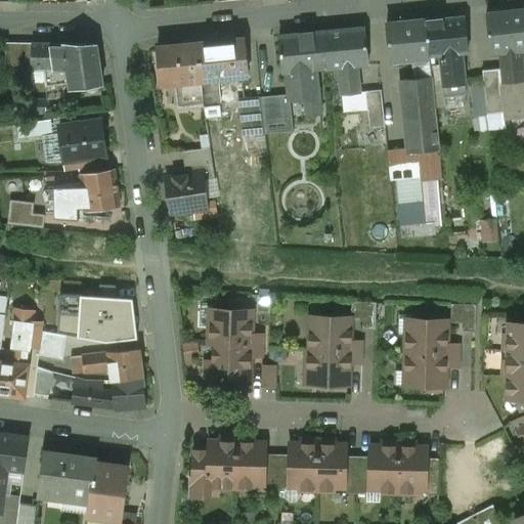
[(523,11),(486,15),(490,52),(500,51),(520,49),(523,48),(523,11)]
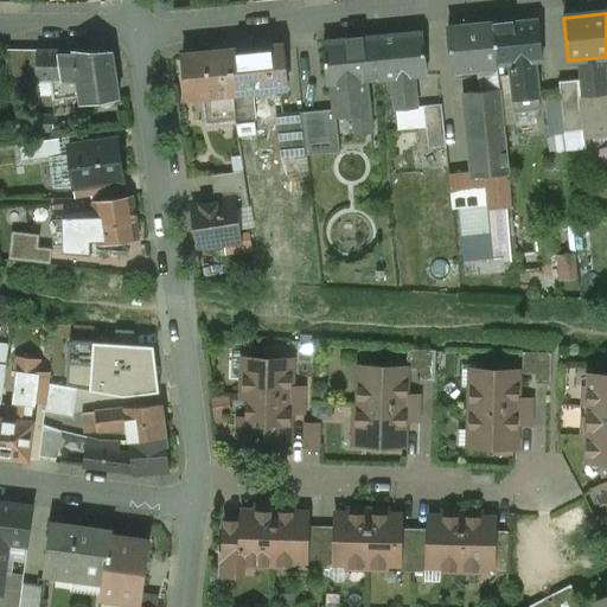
[(538,20),(493,25),(497,65),(509,64),(512,100),(513,113),(516,113),(540,110),(535,62),(542,61),(538,20)]
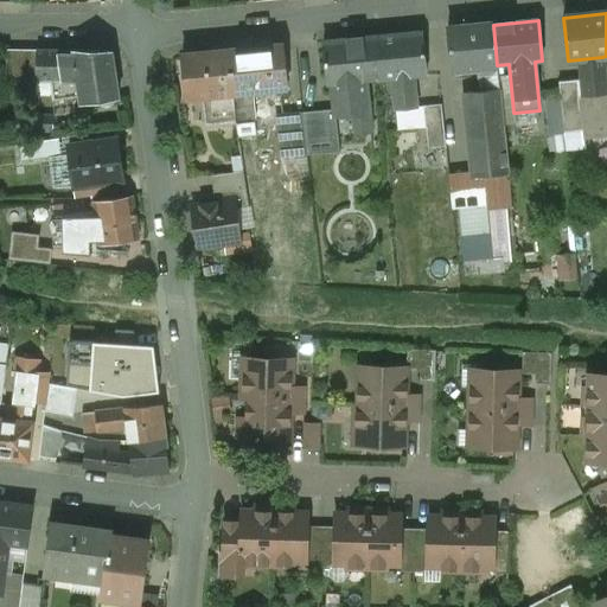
[(493,25),(447,30),(452,70),(497,65),(493,25)]
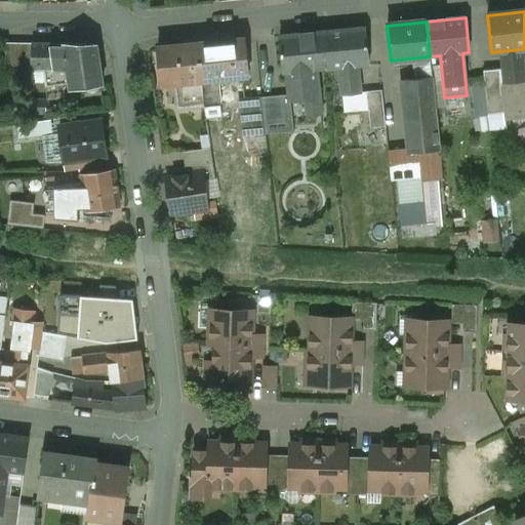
[(365,28),(324,32),(328,69),(339,68),(341,94),(360,92),(358,66),(369,65),(365,28)]
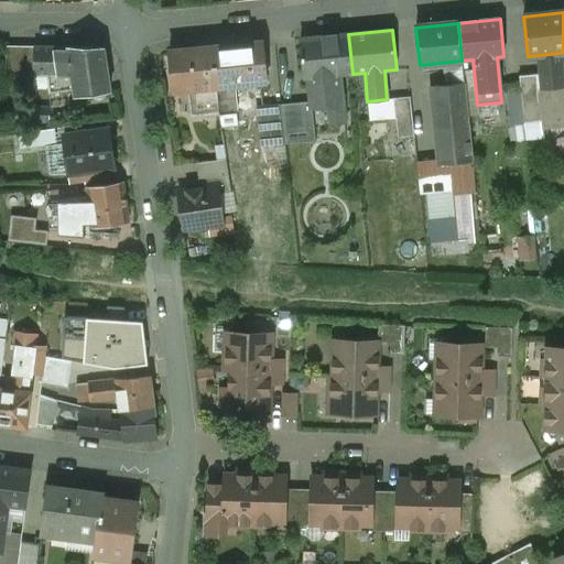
[(348,34),(300,39),(304,78),(340,75),(353,74),(348,34)]
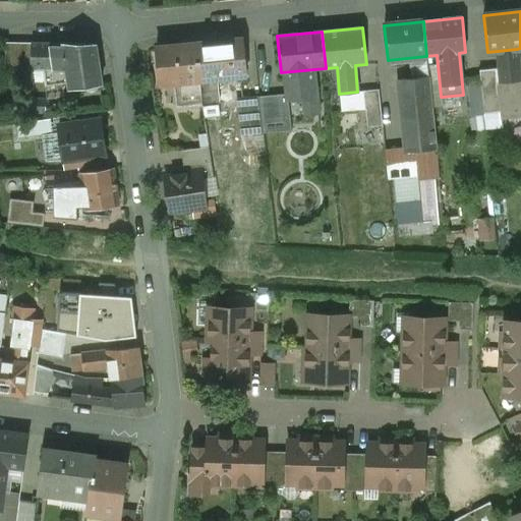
[(243,40),(196,45),(199,79),(216,78),(246,75),(243,40)]
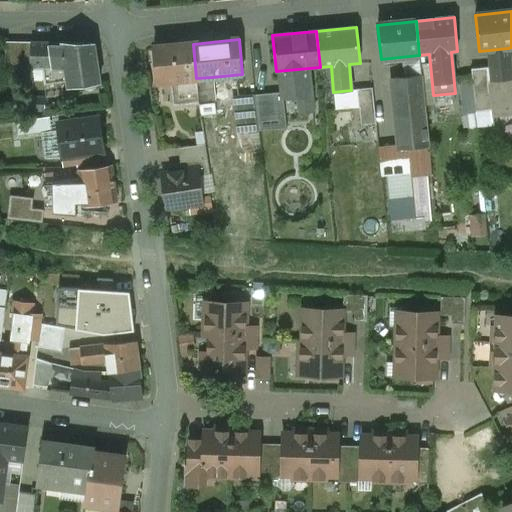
[(62,43),(21,43),(20,77),(26,77),(26,80),(44,80),(44,84),(67,81),(62,43)]
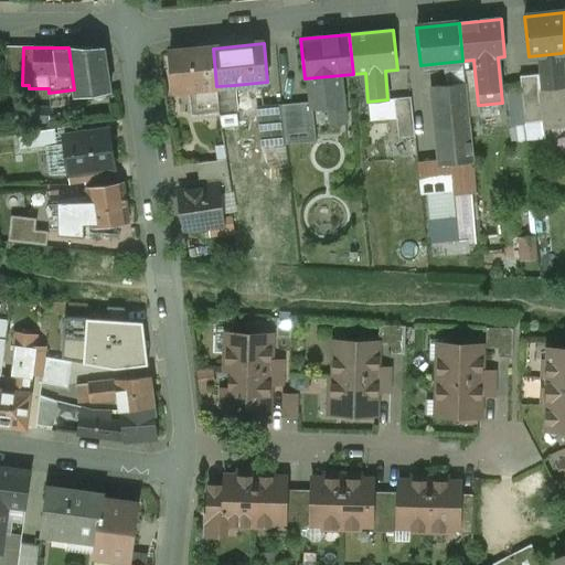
[(100,49),(68,48),(74,89),(75,97),(93,95),(94,97),(96,99),(99,99),(102,99),(104,98),(106,95),(107,93),(110,92),(108,75),(107,65),(106,65),(105,52),(100,49)]
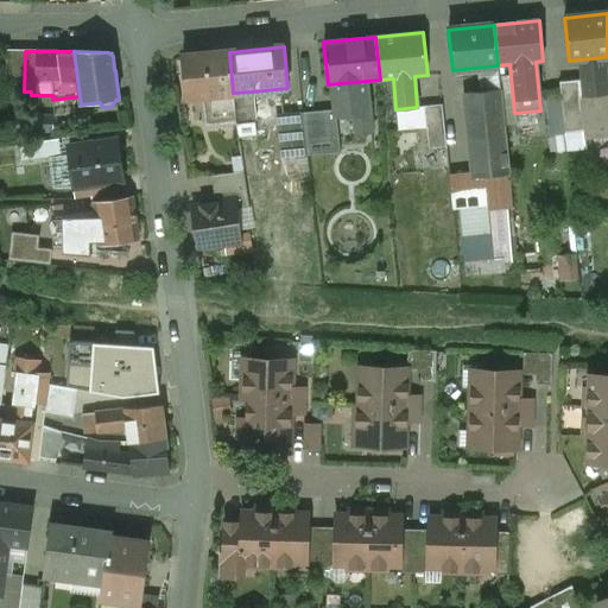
[(229,52),(182,57),(187,99),(210,95),(233,93),(229,52)]
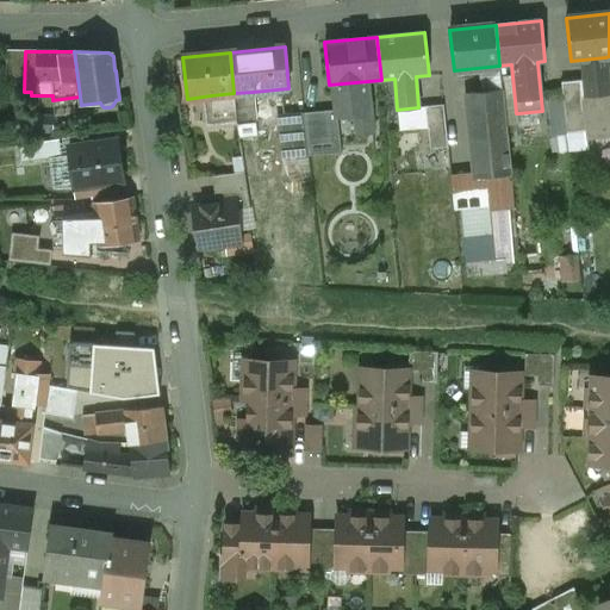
[(605,57),(583,60),(586,88),(586,91),(608,88),(605,57)]
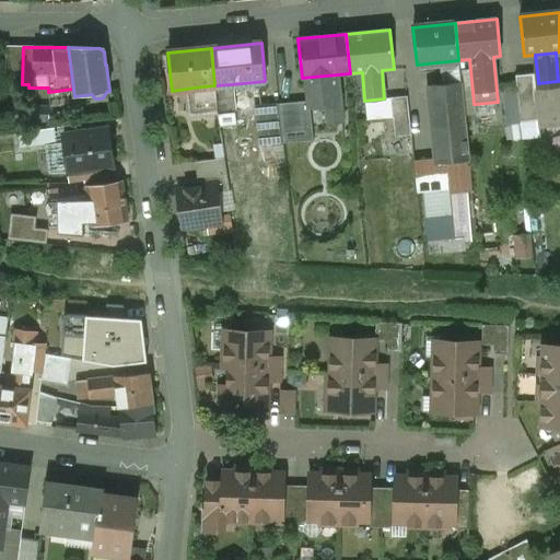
[(338,74),(305,78),(307,102),(321,101),(322,107),(326,107),(327,124),(342,123),(338,74)]
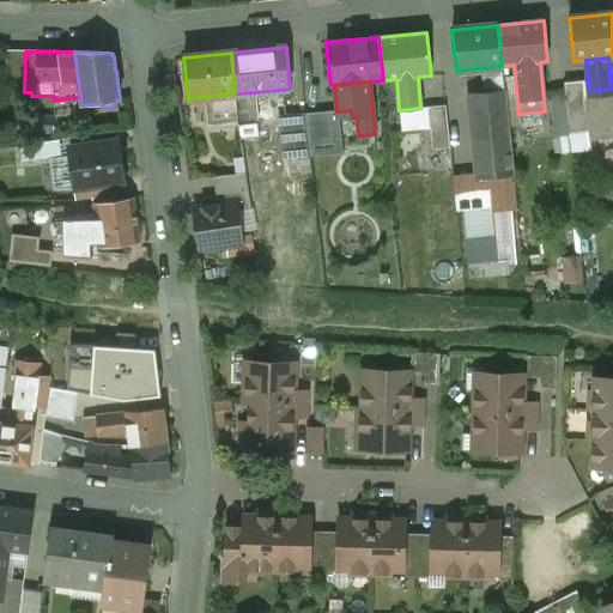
[(583,82),(564,83),(565,95),(568,115),(586,113),(583,90),(583,82)]
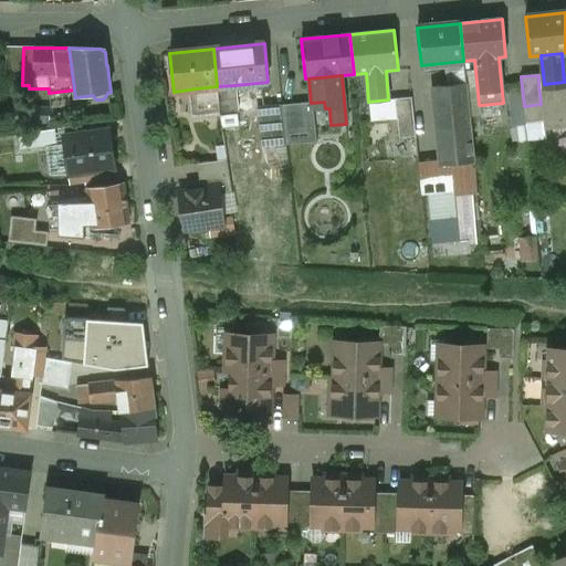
[(564,82),(544,84),(544,82),(538,83),(541,104),(544,130),(565,127),(565,86),(565,87),(564,82)]
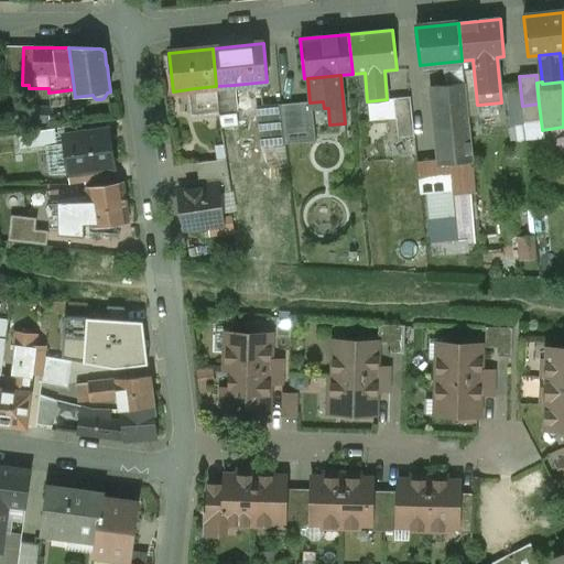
[(464,84),(431,87),(438,164),(472,161),(467,116),(465,94),(464,84)]
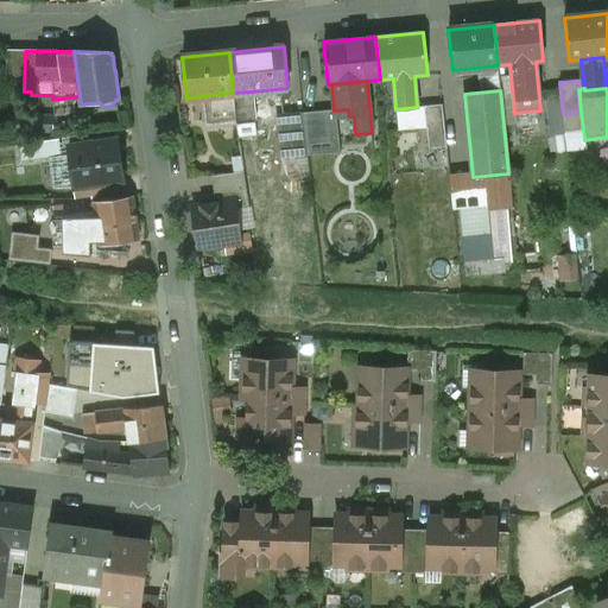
[(252,92),(233,93),(236,125),(255,122),(252,92)]
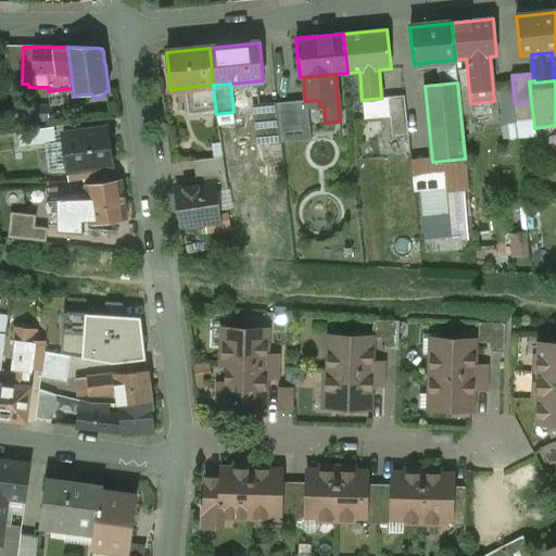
[(213,85),(192,87),(194,115),(188,115),(188,117),(216,114),(213,85)]
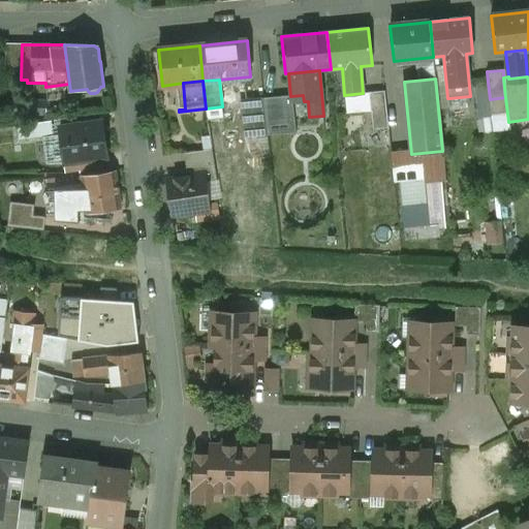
[(488,82),(473,83),(477,119),(491,116),(490,99),(488,82)]
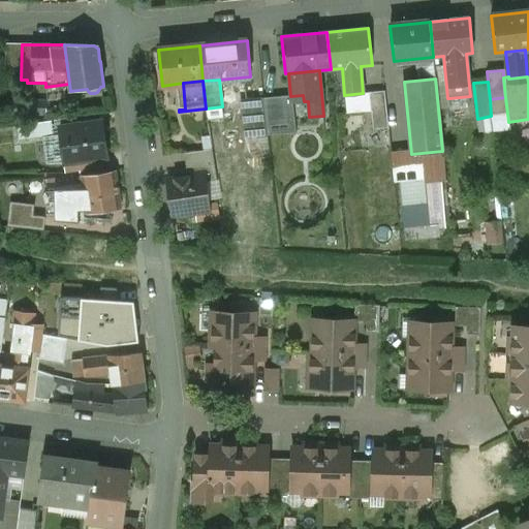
[(446,87),(436,88),(438,109),(449,107),(449,98),(447,98),(446,87)]
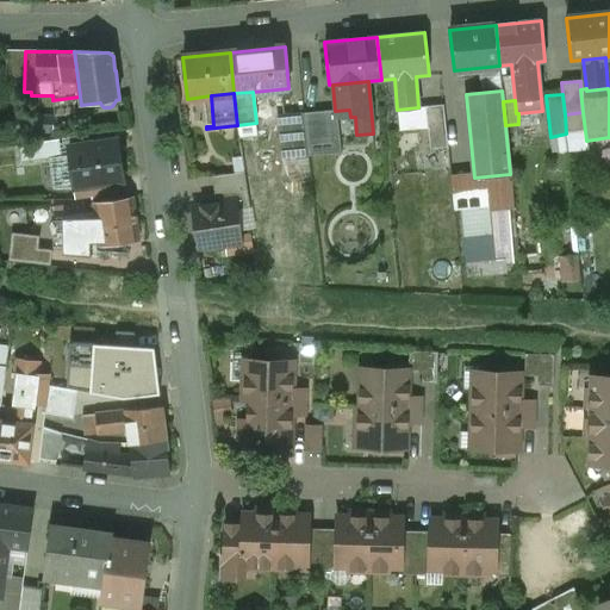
[(443,105),(425,107),(428,128),(430,149),(448,148),(443,105)]
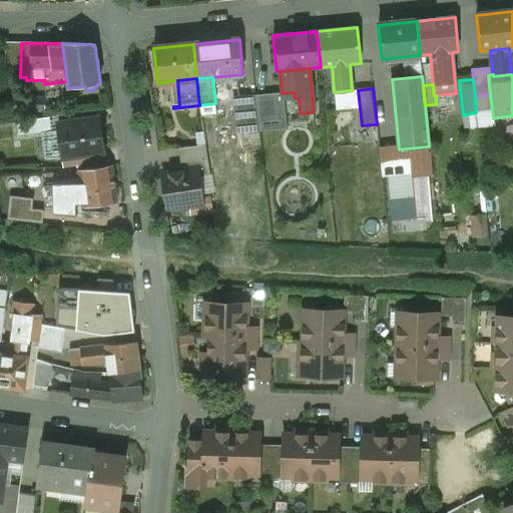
[(352,90),(334,92),(336,110),(360,107),(358,90),(352,90)]
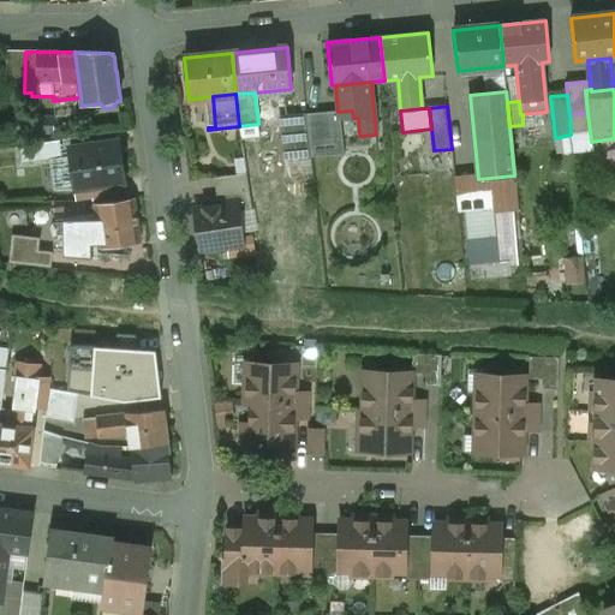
[(329,112),(306,114),(311,157),(334,155),(329,112)]
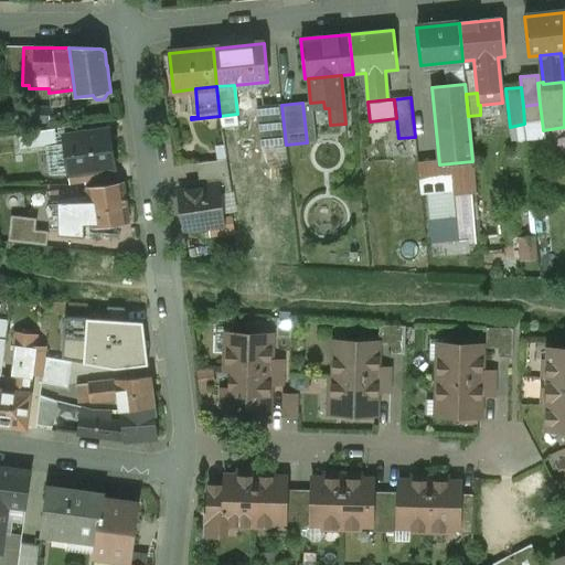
[(281,105),(263,107),(267,147),(286,145),(281,105)]
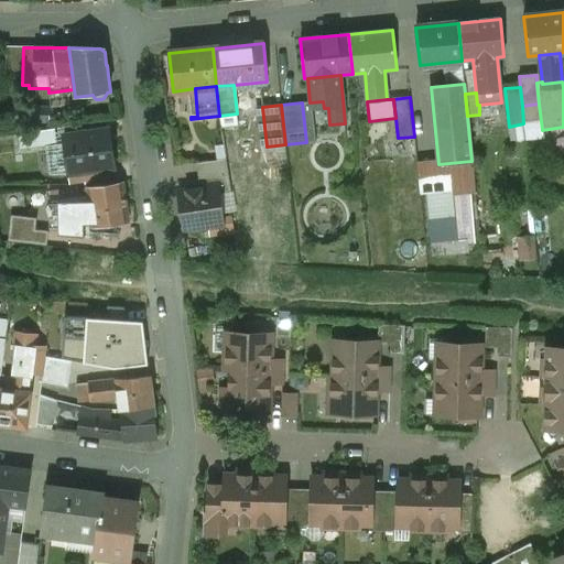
[(50,107),(26,106),(25,121),(49,122),(50,107)]
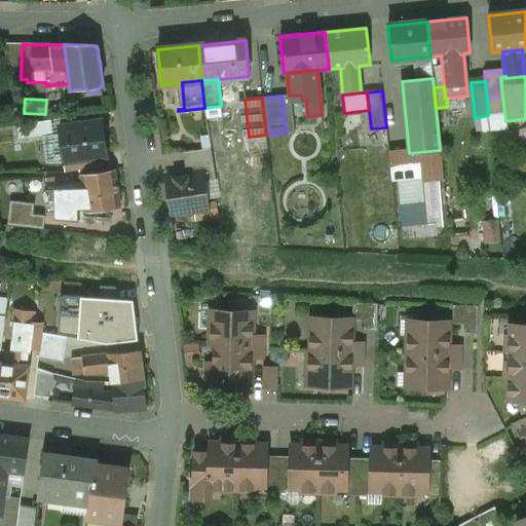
[(51,120),(19,124),(20,138),(52,134),(51,120)]
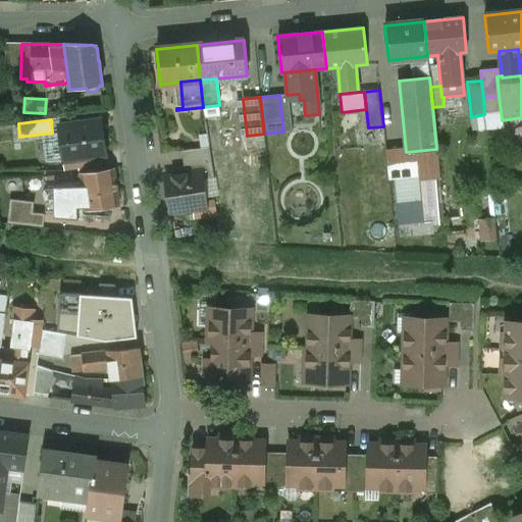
[(101,120),(59,126),(64,161),(79,159),(99,156),(106,155),(101,120)]
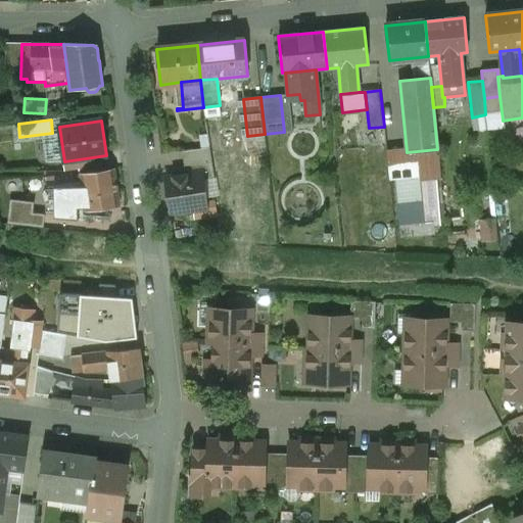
[(99,156),(79,159),(81,174),(101,171),(99,156)]
